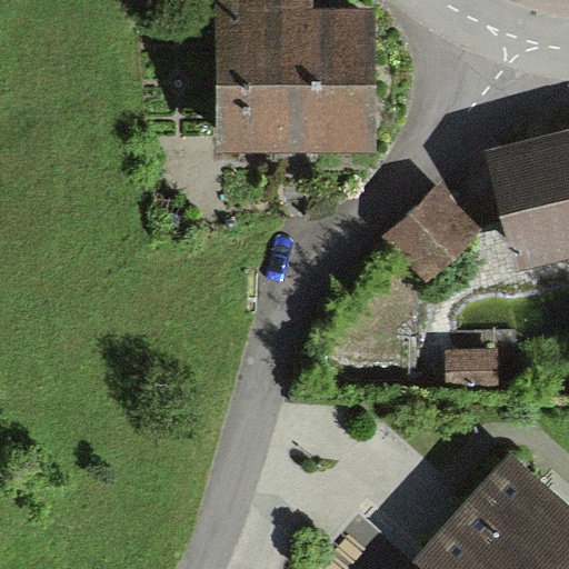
[(313,7),(313,0),(213,0),(216,148),(376,146),(375,6),(313,7)]
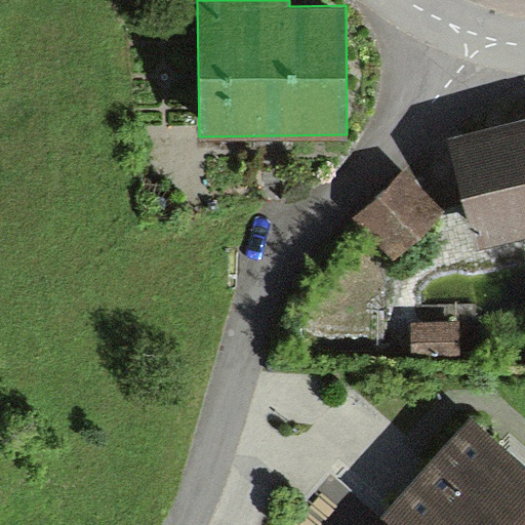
[(524,119),(457,135),(482,245),(524,234),(524,119)]
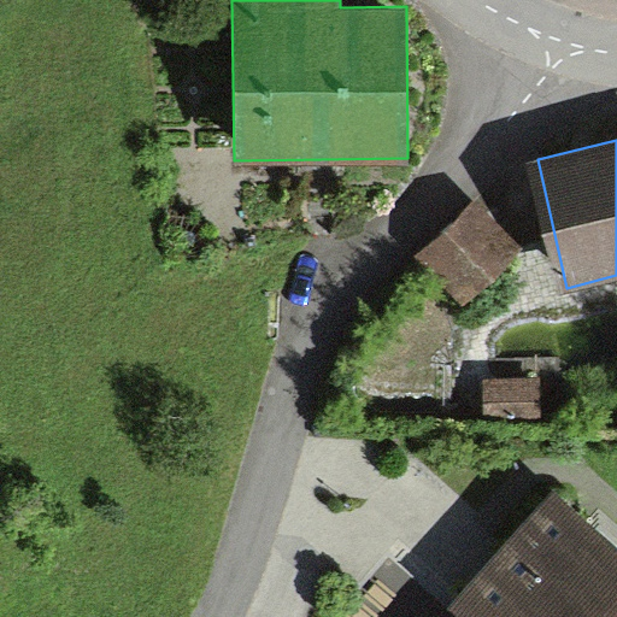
[(523,252),(474,200),(415,257),(464,307),(523,252)]
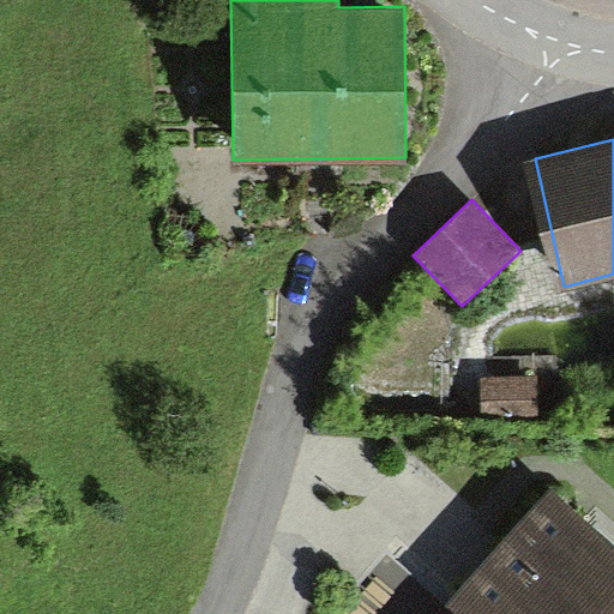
[(491,362),(489,405),(541,408),(542,363),(491,362)]
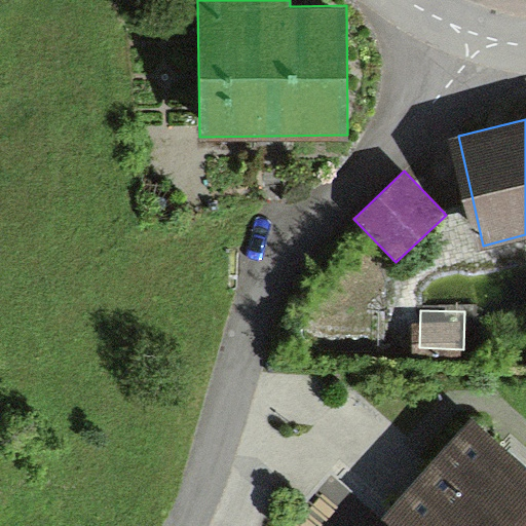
[(525,525),(525,473),(468,420),(370,525),(525,525)]
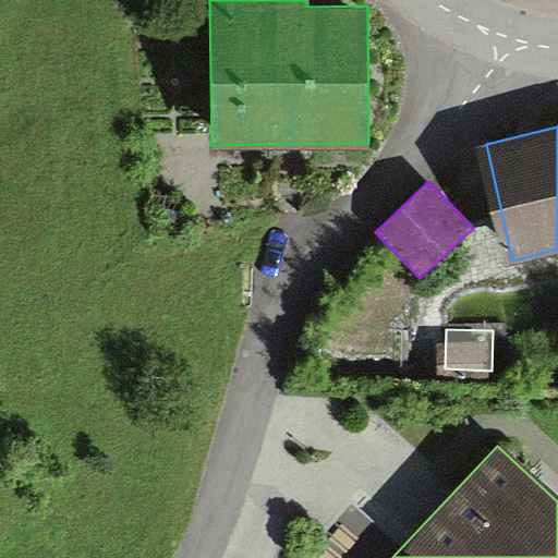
All buildings are outlined.
